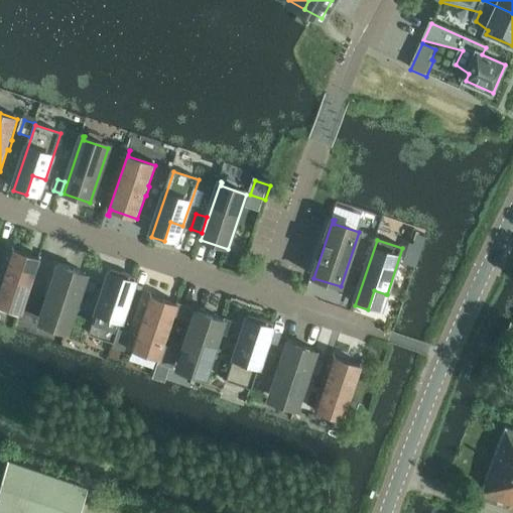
[(411,244),(404,265),(417,269),(424,249),(411,244)]
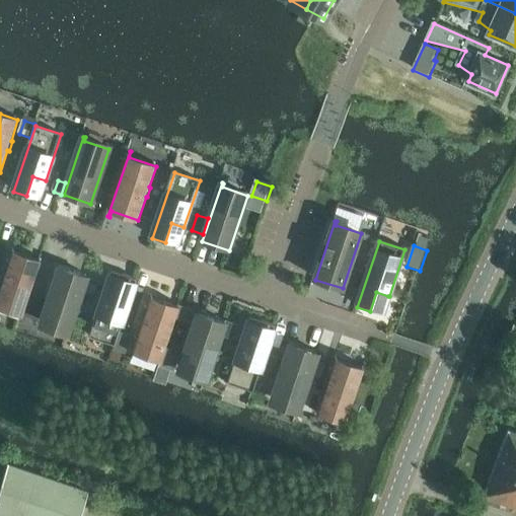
[(21,321),(44,255),(43,255),(41,261),(13,252),(6,276),(4,275),(1,285),(2,285),(0,292),(0,307),(22,314),(20,320),(21,321)]
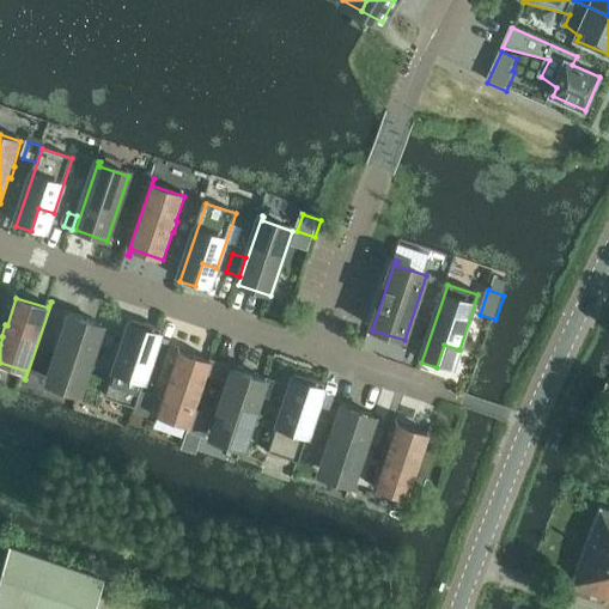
[(80,396),(104,327),(72,316),(50,381),(80,391),(78,396),(80,396)]
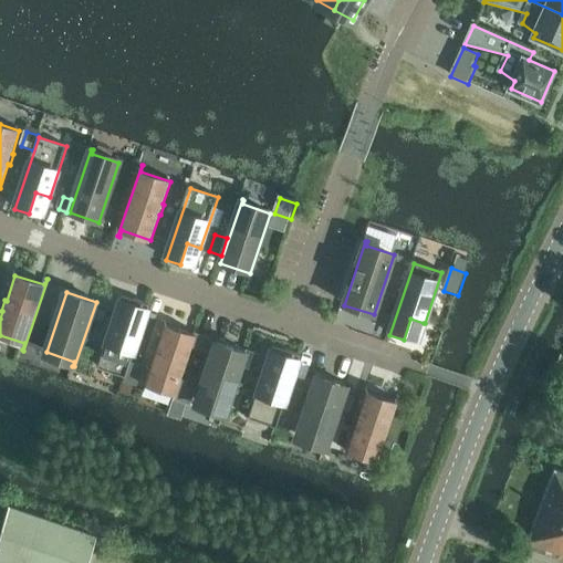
[(150,305),(136,301),(129,322),(116,318),(98,368),(126,377),(150,305)]
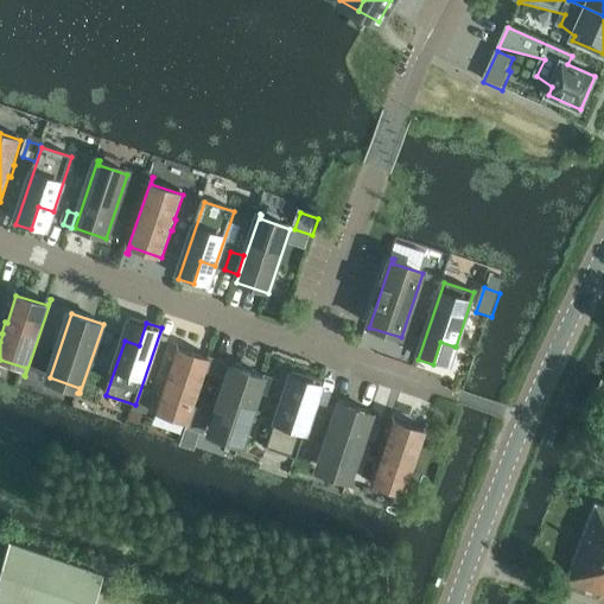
[(52,353),(40,349),(35,364),(46,369),(52,353)]
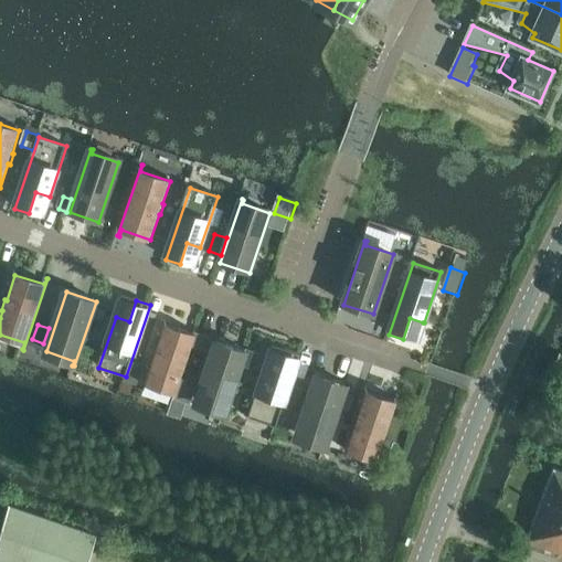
[(197,333),(198,329),(197,328),(194,335),(166,325),(157,350),(156,350),(152,360),(154,361),(146,383),(176,393),(173,400),(175,400),(192,347),(197,333)]
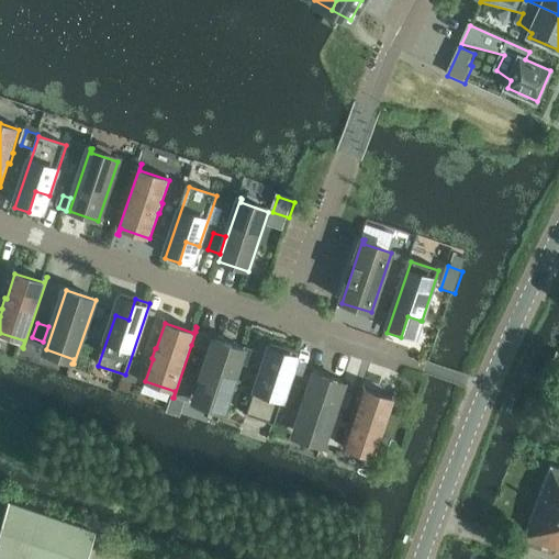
[(196,332),(191,345),(208,350),(212,337),(196,332)]
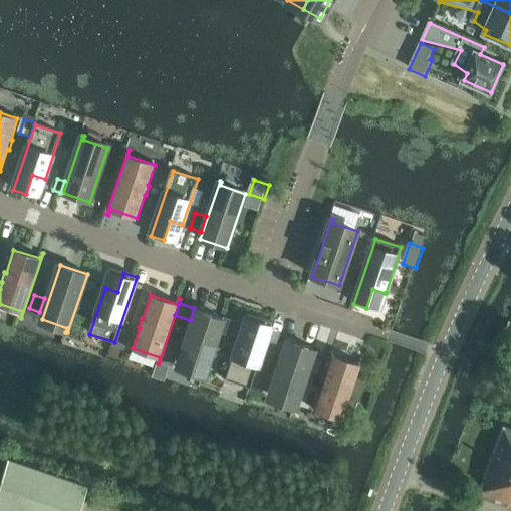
[(198,311),(179,365),(204,373),(203,377),(205,378),(224,320),(198,311)]
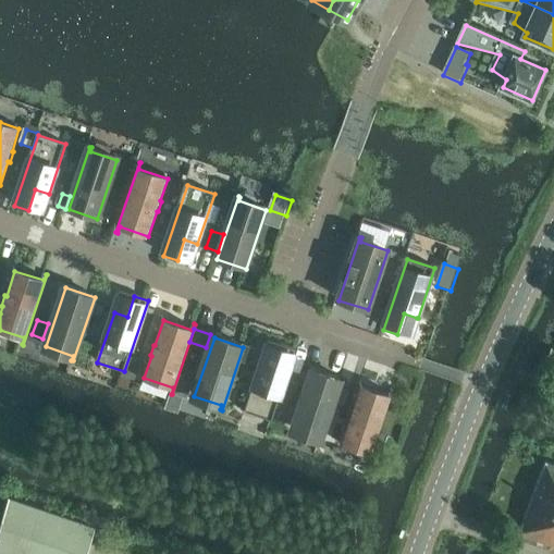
[(258,349),(246,345),(241,360),(253,365),(258,349)]
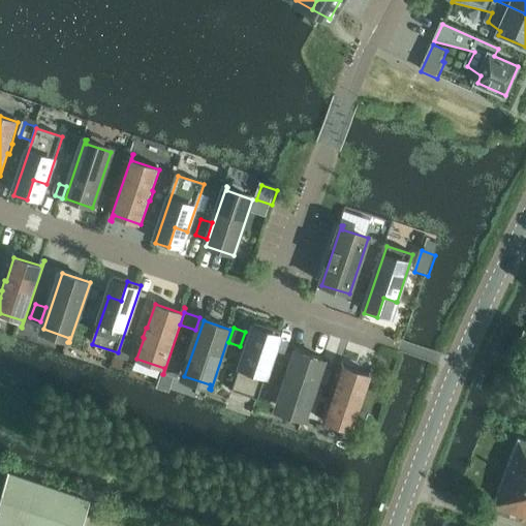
[(269,329),(263,348),(249,344),(234,392),(259,400),(268,375),(272,363),(282,333),(269,329)]
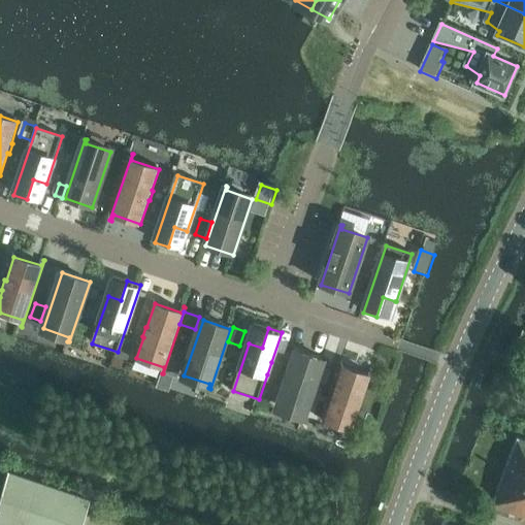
[(304,420),(324,360),(297,351),(277,406),(303,416),(302,420),(304,420)]
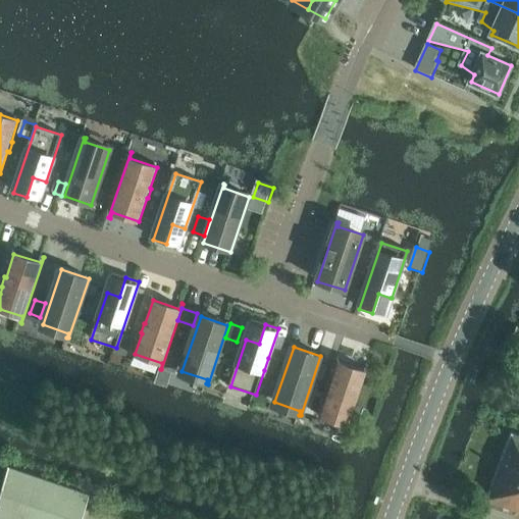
[(268,358),(264,370),(277,374),(281,362),(268,358)]
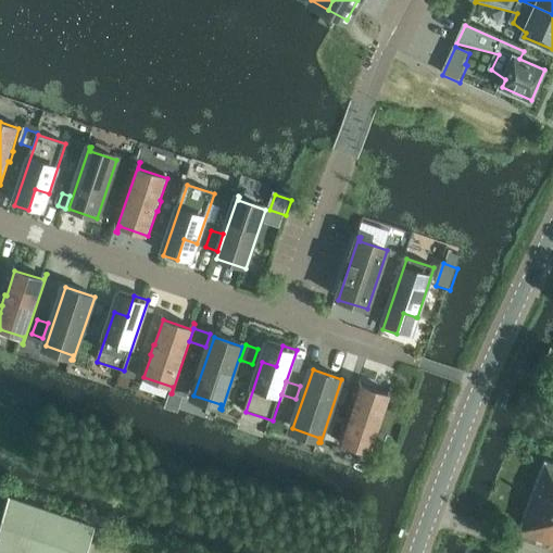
[(369,460),(392,390),(391,389),(389,396),(361,386),(352,411),(351,411),(348,420),(349,422),(341,443),(371,453),(368,460),(369,460)]
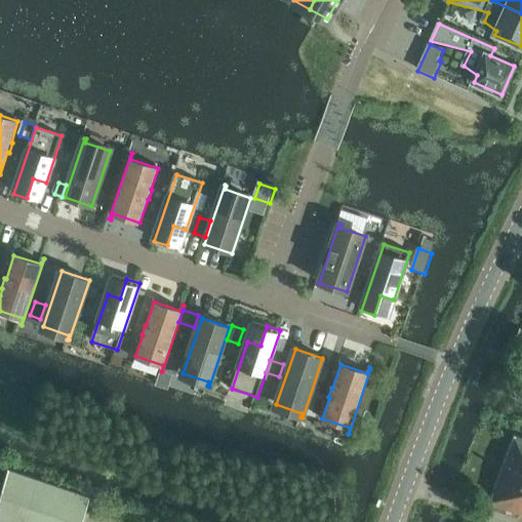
[(321,367),(317,380),(327,384),(331,370),(321,367)]
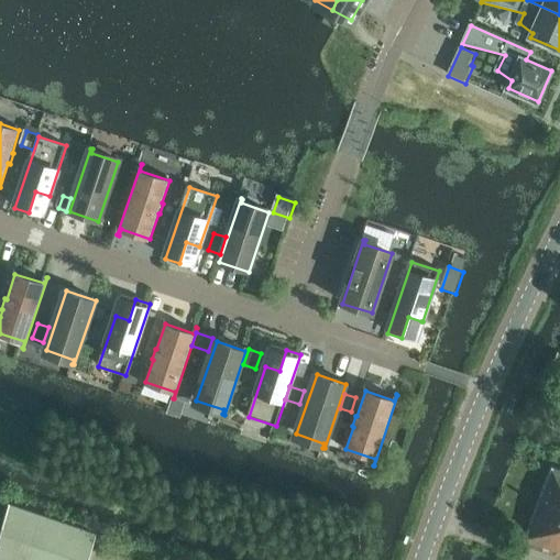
[(174,398),(168,415),(182,419),(187,403),(174,398)]
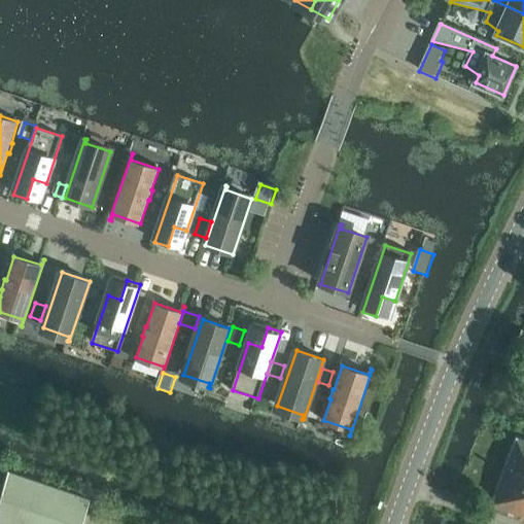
[(523,441),(519,440),(494,507),(523,517),(523,441)]
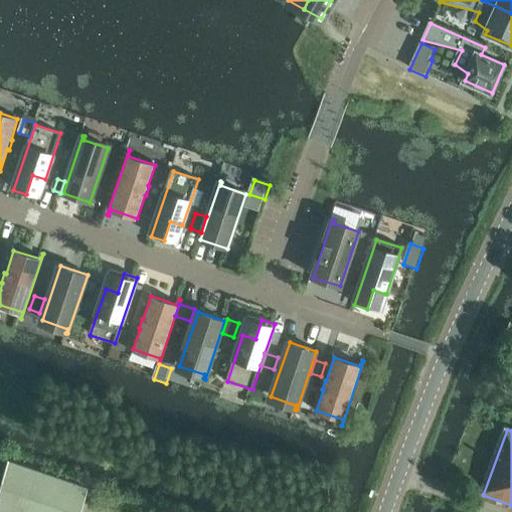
[(79,511),(88,490),(10,464),(0,493),(0,511),(79,511)]
